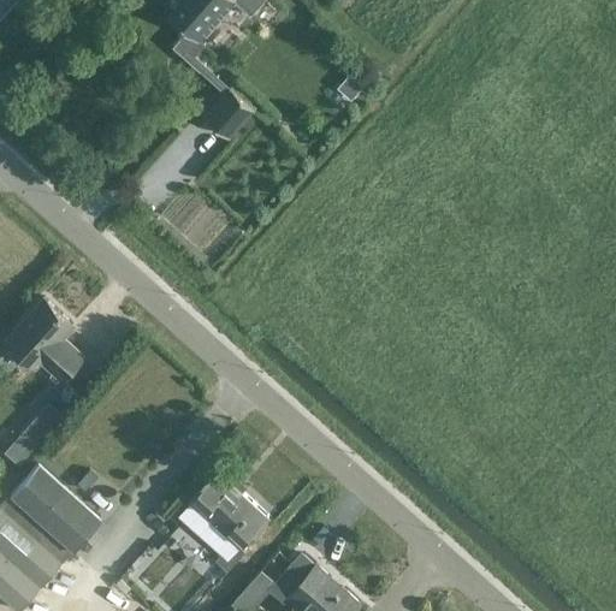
[(253,15),(249,18),(250,19),(267,0),(175,0),(166,11),(189,31),(173,49),(201,75),(202,73),(185,58),(236,0),(253,15)]
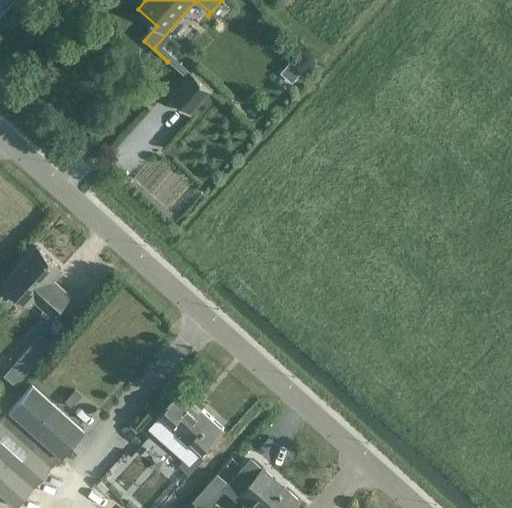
[(303,75),(291,64),(281,75),(293,86),(303,75)]
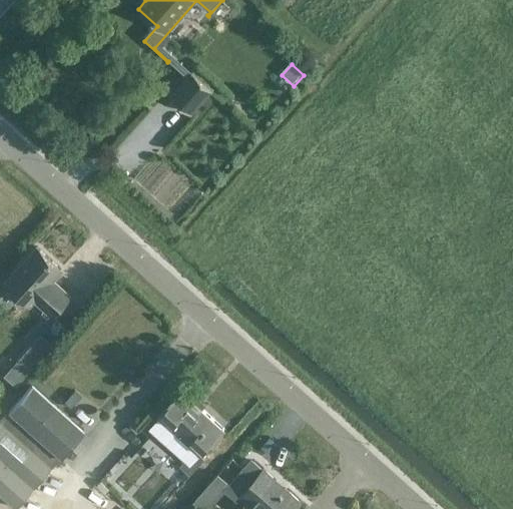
[(192,75),(171,99),(191,117),(212,93),(192,75)]
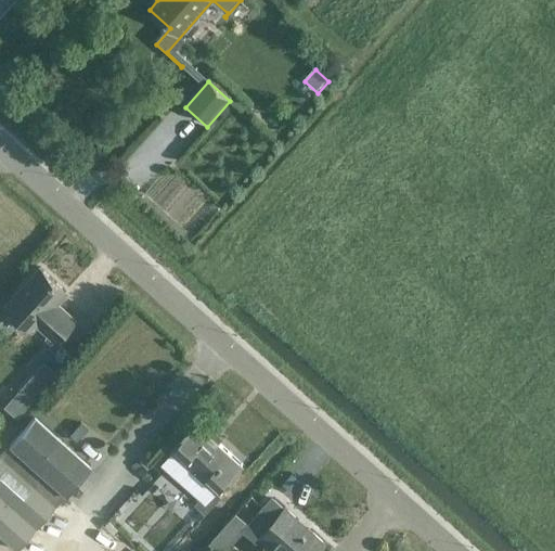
[(40,271),(7,309),(33,333),(38,328),(56,345),(76,324),(56,307),(67,295),(40,271)]
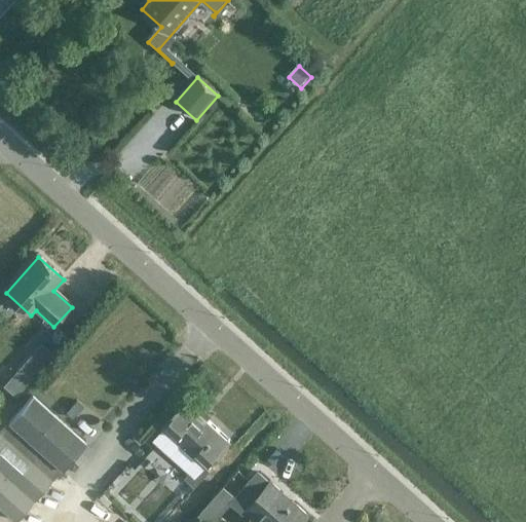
[(16,396),(55,352),(43,342),(4,385),(16,396)]
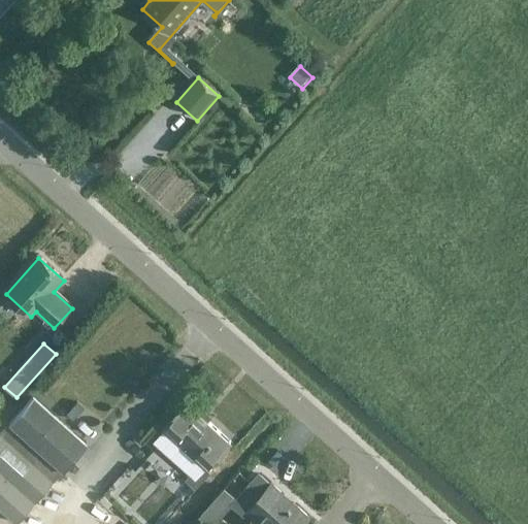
[(0,432),(0,514),(11,523),(15,523),(84,447),(31,398),(0,432)]
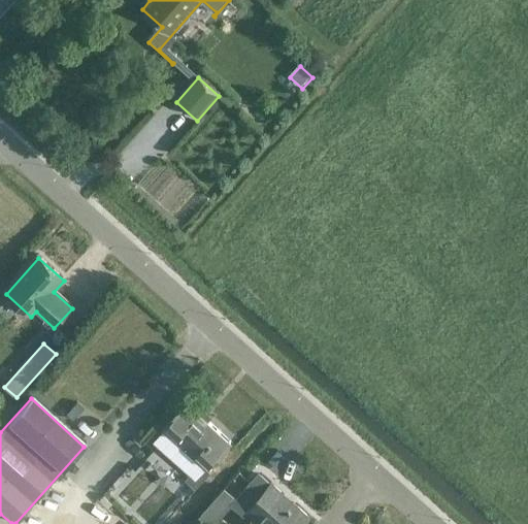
[(206,473),(232,445),(188,405),(162,433),(206,473)]
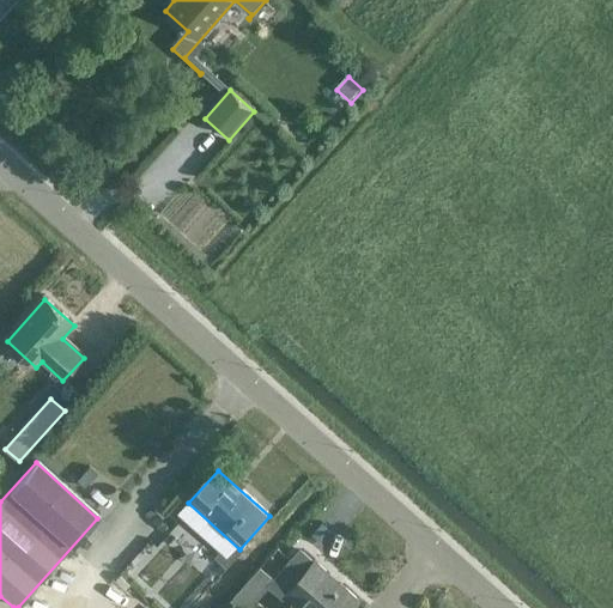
[(356,607),(359,603),(315,565),(304,555),(296,565),(272,593),(283,602),(289,594),(304,607),(356,607)]
